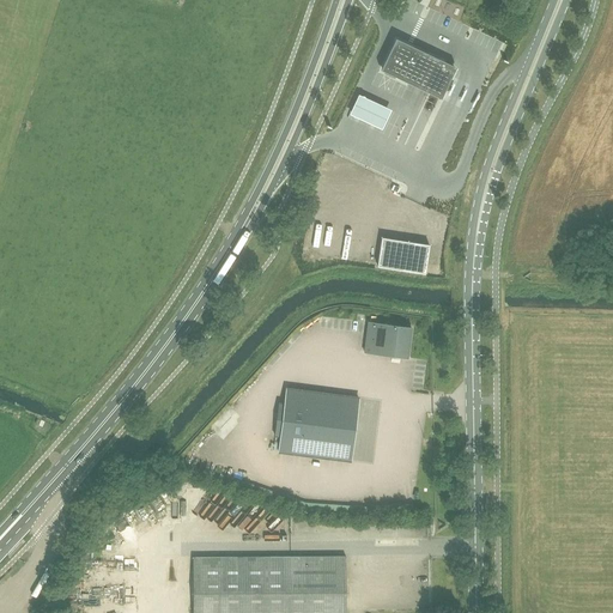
[(161,11),(159,24),(173,24),(173,12),(161,11)]
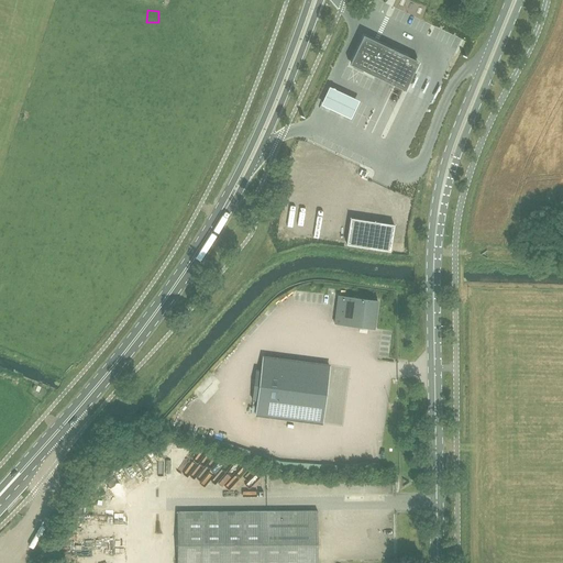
[(378,39),(381,33),(370,30),(367,34),(378,39)]
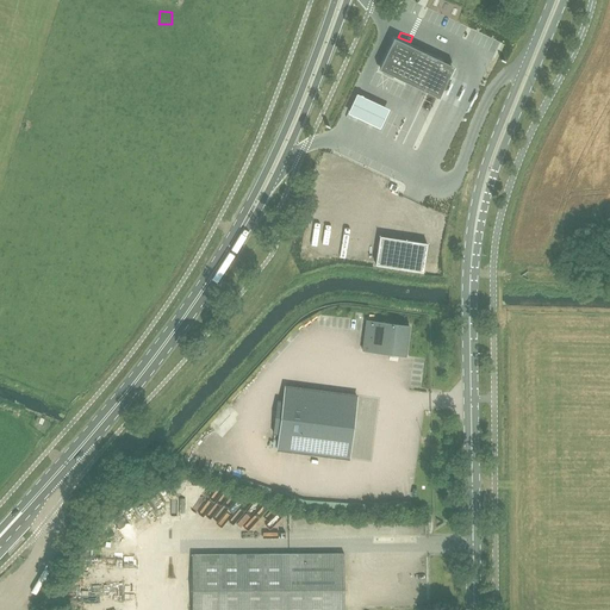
[(439,98),(452,68),(446,66),(394,41),(380,70),(431,94),(439,98)]
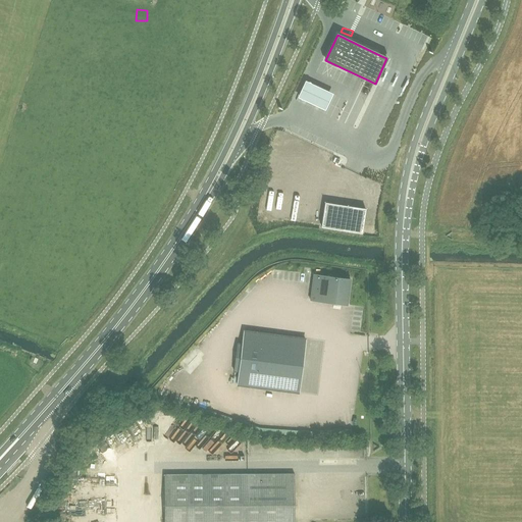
[(333,95),(306,83),(298,100),(325,112),(333,95)]
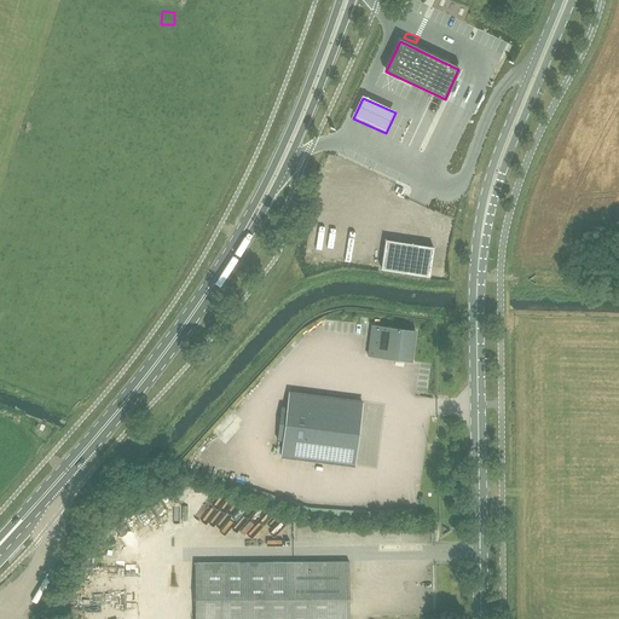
[(346,181),(351,177),(343,166),(337,171),(346,181)]
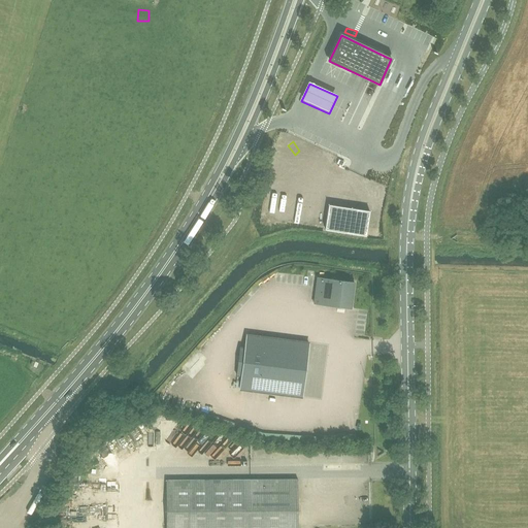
[(329,151),(325,161),(336,166),(340,156),(329,151)]
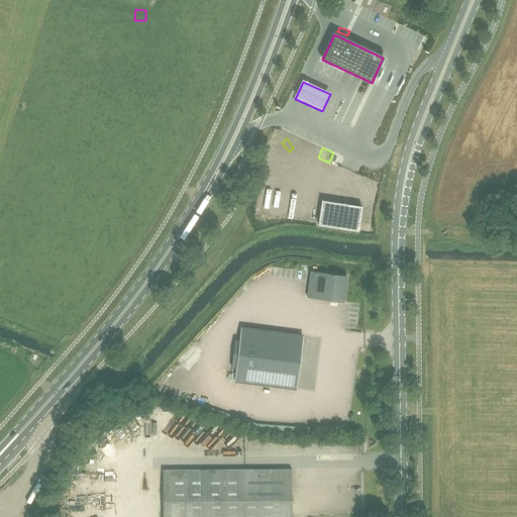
[(303,153),(299,157),(304,166),(308,163),(303,153)]
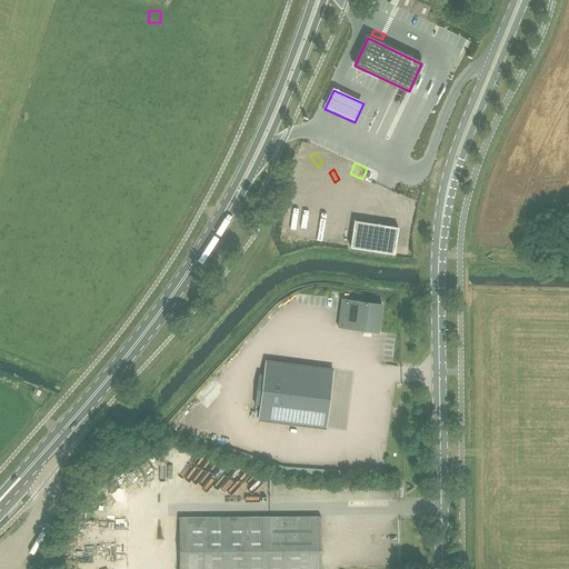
[(350,247),(395,255),(399,228),(355,221),(350,247)]
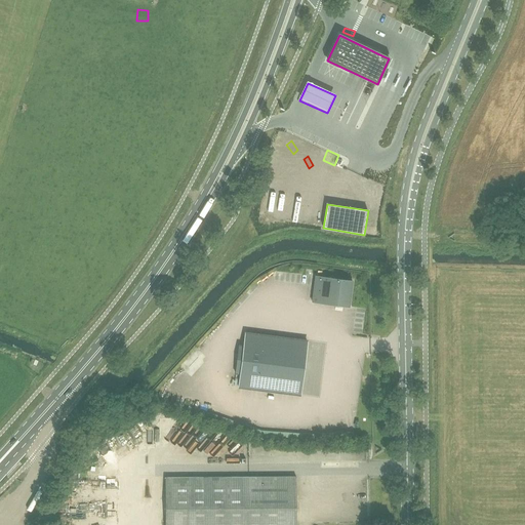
[(511,232),(511,223),(502,223),(501,231),(511,232)]
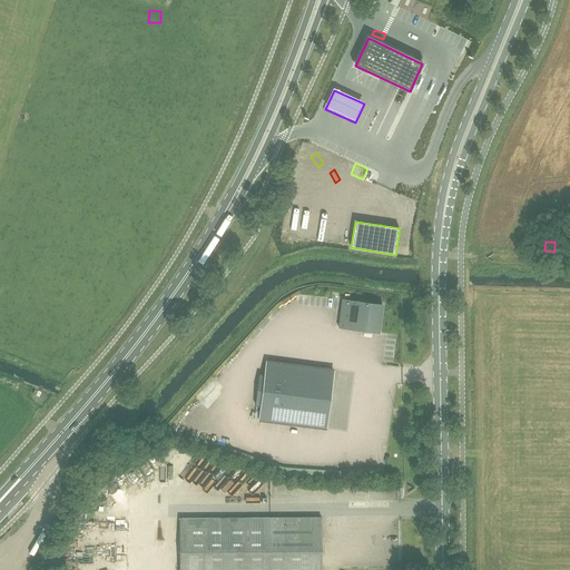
[(363,330),(373,317),(379,318),(380,306),(384,306),(360,303),(360,302),(343,300),(338,327),(356,330),(357,328),(363,330)]
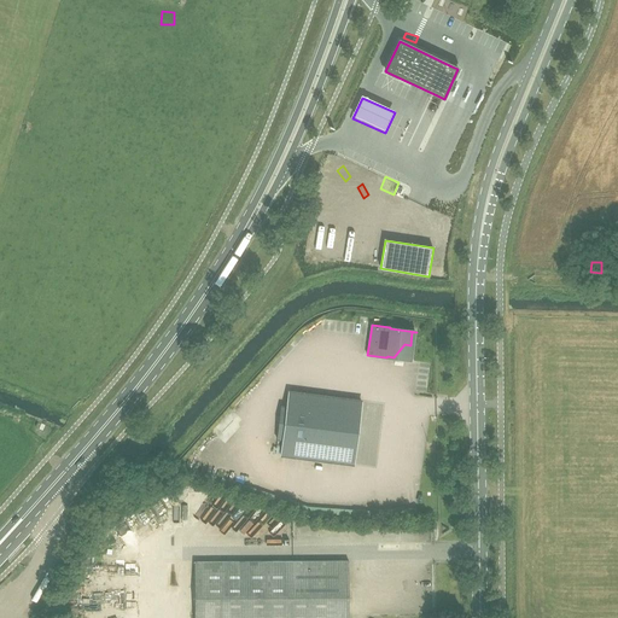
[(283,445),(355,455),(361,412),(287,402),(286,408),(281,407),(277,438),(283,439),(283,445)]
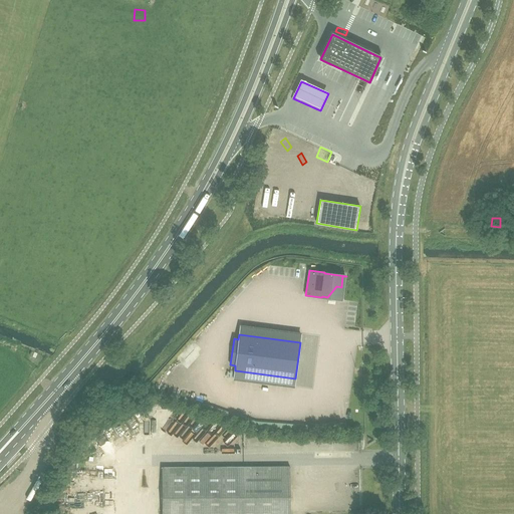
[(250,445),(251,439),(239,437),(238,442),(250,445)]
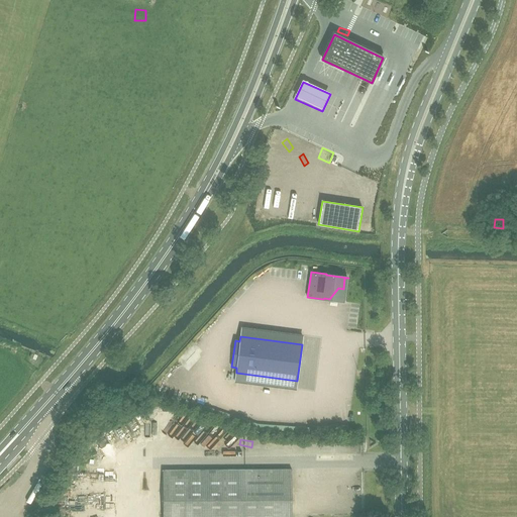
[(49,466),(54,451),(48,450),(44,463),(49,466)]
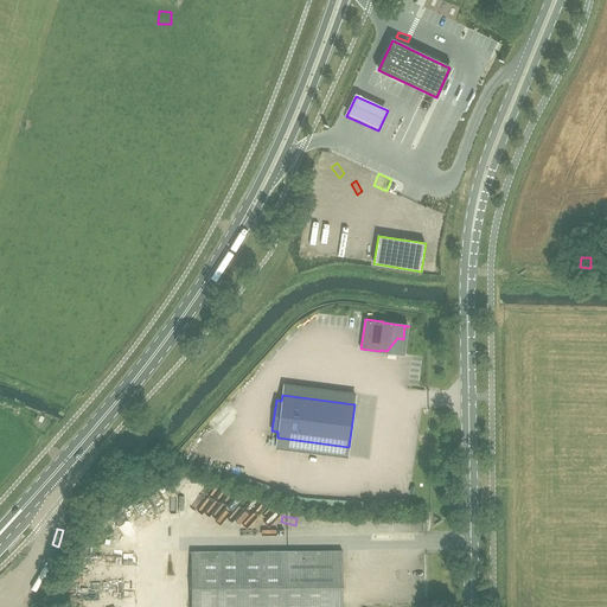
[(191,606),(342,606),(342,550),(191,551),(191,606)]
